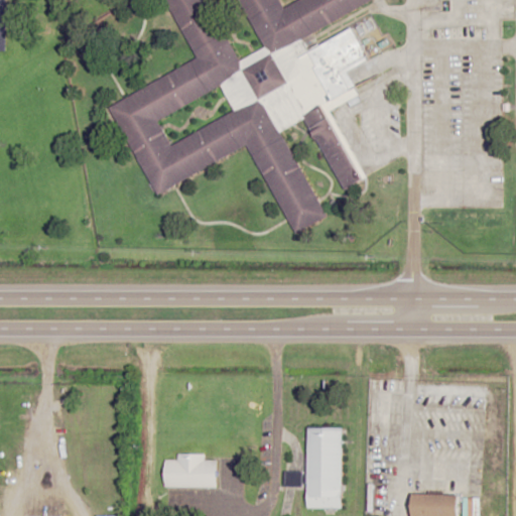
[(0,0),(0,51),(8,51),(7,21),(16,21),(16,5),(6,5),(5,0),(0,0)]
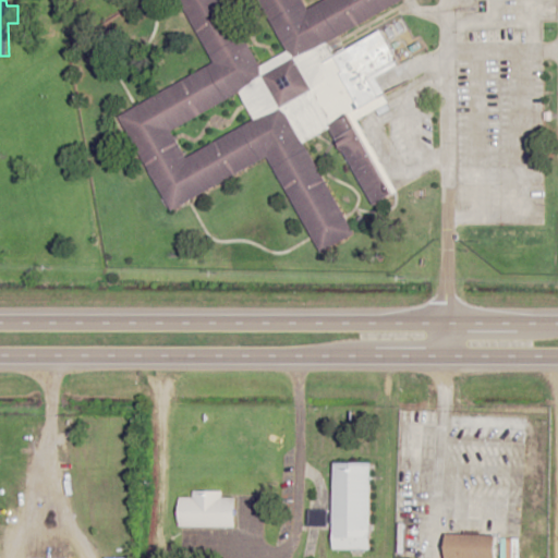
[(88,0),(88,9),(69,9),(69,0),(88,0)]
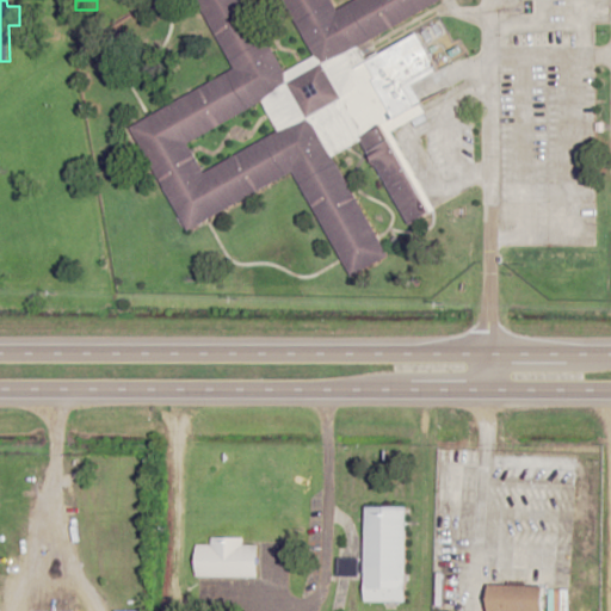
[(352,0),(438,0),(357,45),(365,63),(418,34),(439,71),(413,85),(423,103),(463,80),(468,88),(426,112),(430,119),(417,127),(413,122),(394,133),(438,210),(409,227),(362,141),(332,158),(387,255),(352,275),(295,171),(189,230),(130,128),(236,68),(197,0),(333,0),(338,8),(352,0)]
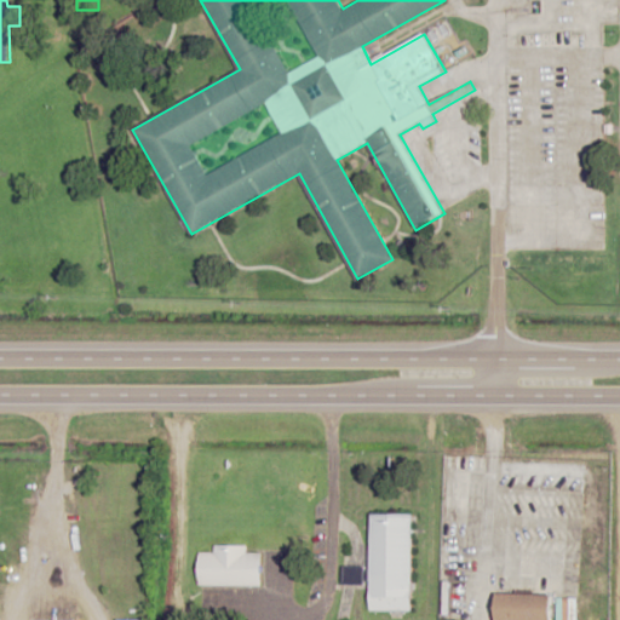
[(371,610),(413,610),(413,514),(371,514),(371,610)]
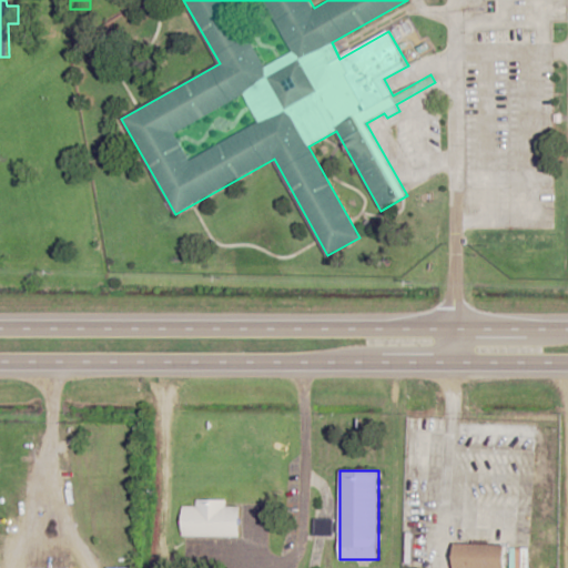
[(184,536),(241,536),(241,506),(227,506),(227,498),(198,498),(198,506),(184,506),(184,536)]
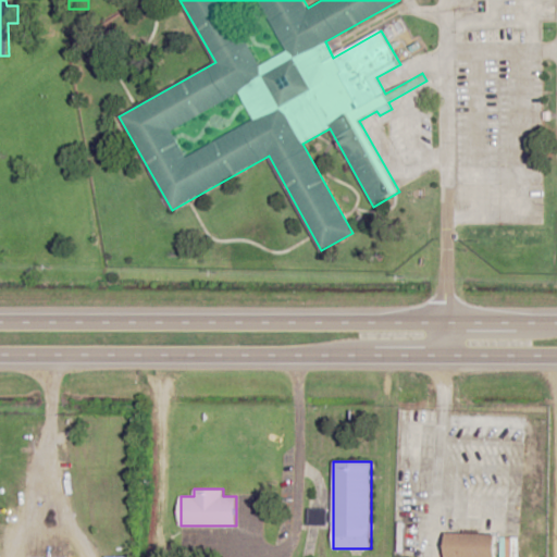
[(448,556),(498,556),(498,532),(448,532),(448,556)]
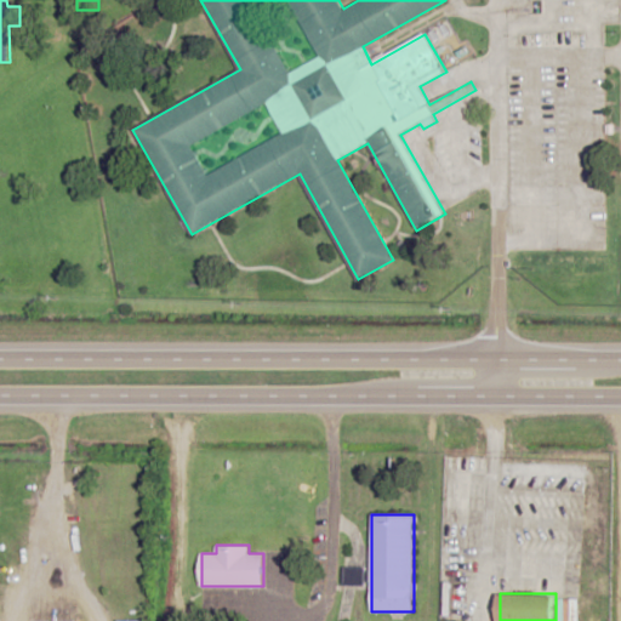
All buildings are outlined.
